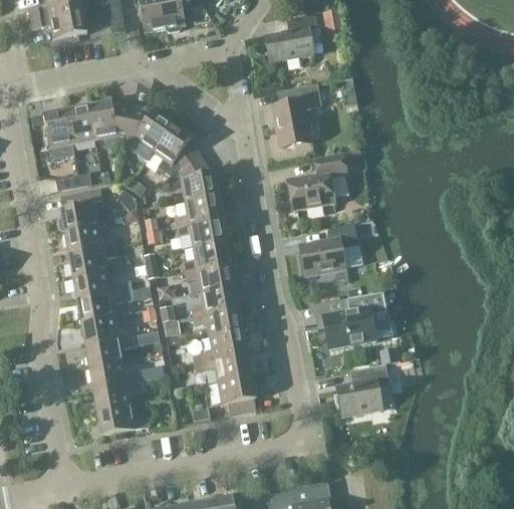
[(82,9),(80,0),(46,0),(47,5),(28,8),(30,18),(82,9)]
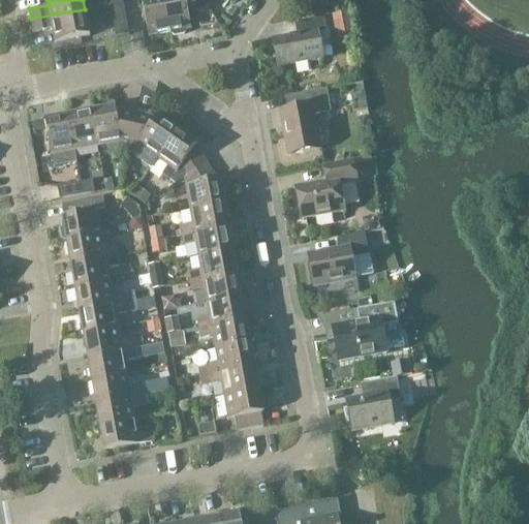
[(142,0),(148,33),(169,29),(163,0),(142,0)]
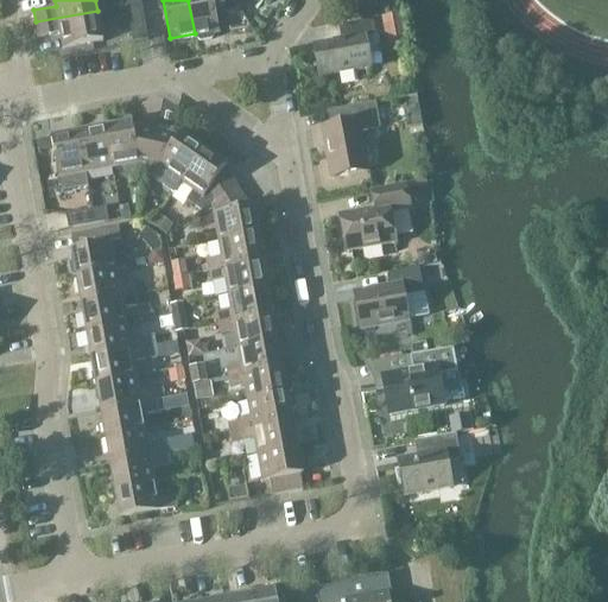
[(188,0),(195,33),(197,32),(197,36),(201,37),(211,35),(214,32),(213,30),(220,29),(216,10),(239,6),(235,0),(188,0)]
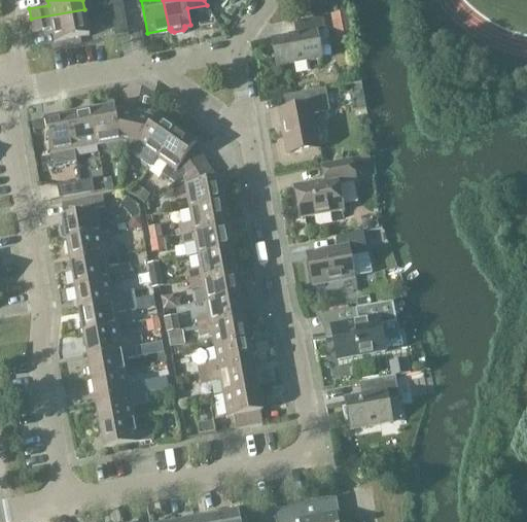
[(123,2),(111,4),(109,4),(115,34),(129,31),(123,2)]
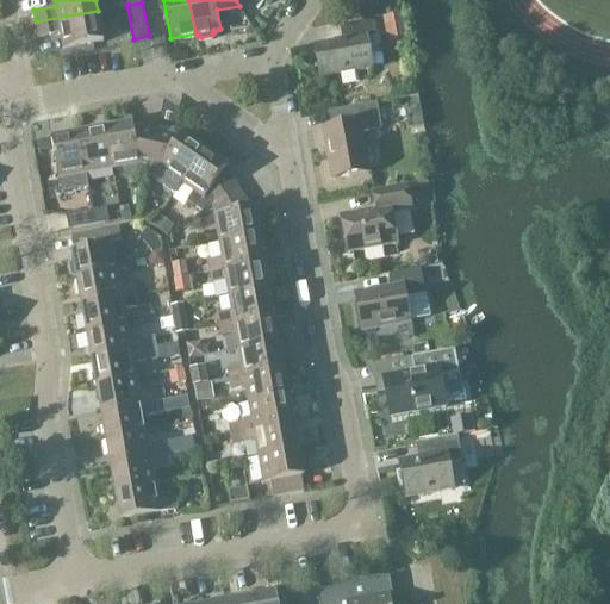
[(98,11),(36,22),(38,33),(61,30),(63,45),(104,38),(98,11)]
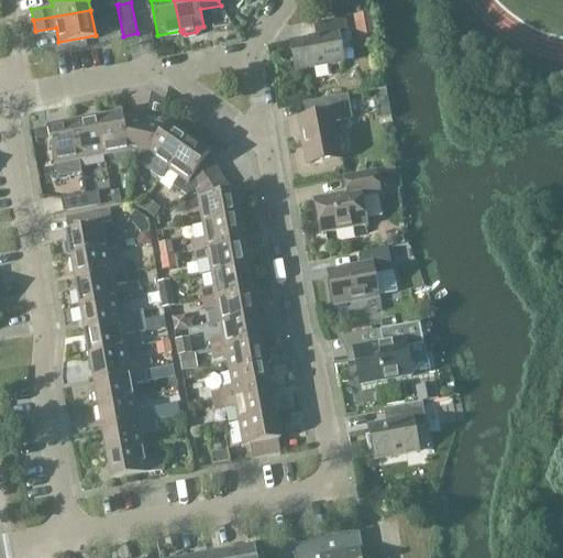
[(348,17),(351,46),(372,44),(368,14),(348,17)]
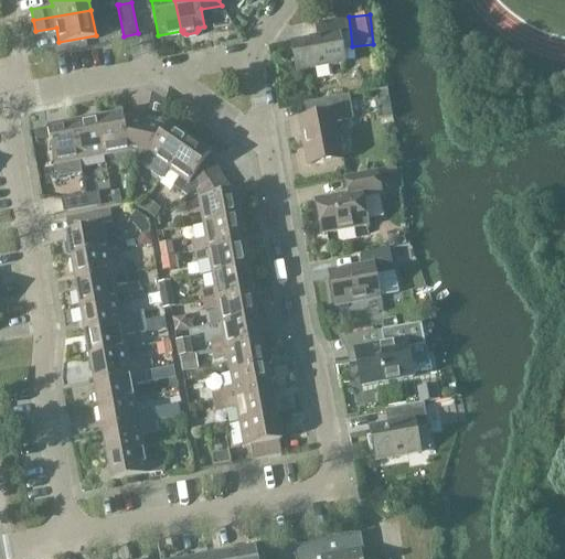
[(342,45),(351,43),(347,15),(315,21),(317,35),(291,40),(297,68),(345,60),(342,45)]
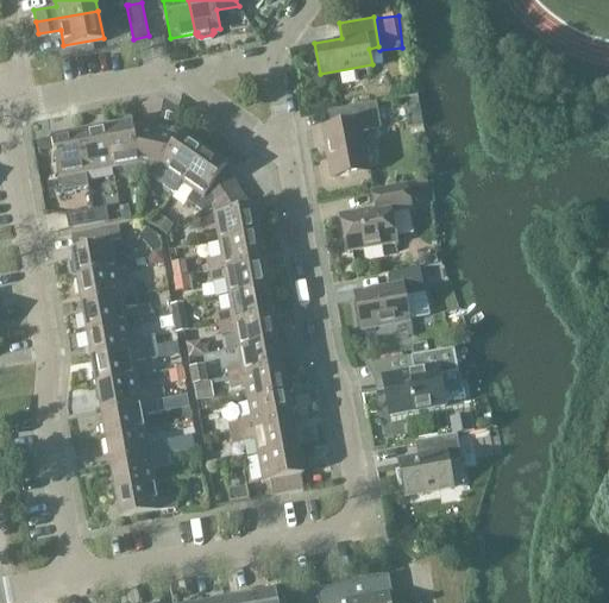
[(163,99),(156,127),(146,170),(175,189),(182,180),(205,146),(175,125),(179,110),(163,99)]
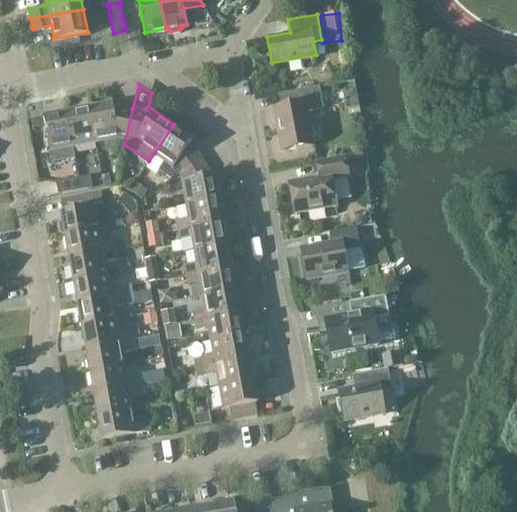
[(279,105),(276,105),(283,148),(312,143),(306,109),(324,106),(320,84),(289,89),(276,92),(279,105)]
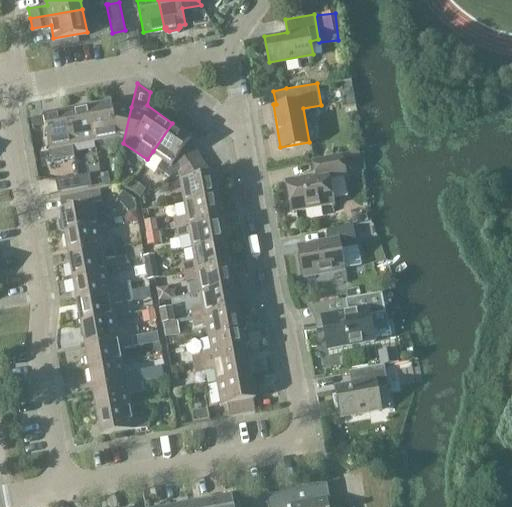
[(111,101),(88,105),(94,138),(104,137),(105,146),(123,143),(131,107),(112,103),(111,101)]
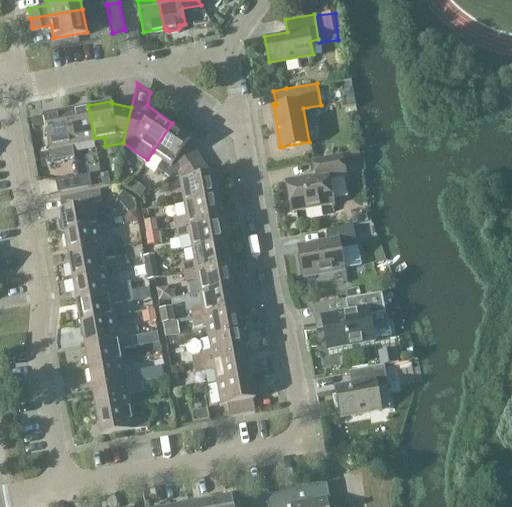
[(88,105),(66,109),(72,142),(94,138),(88,105)]
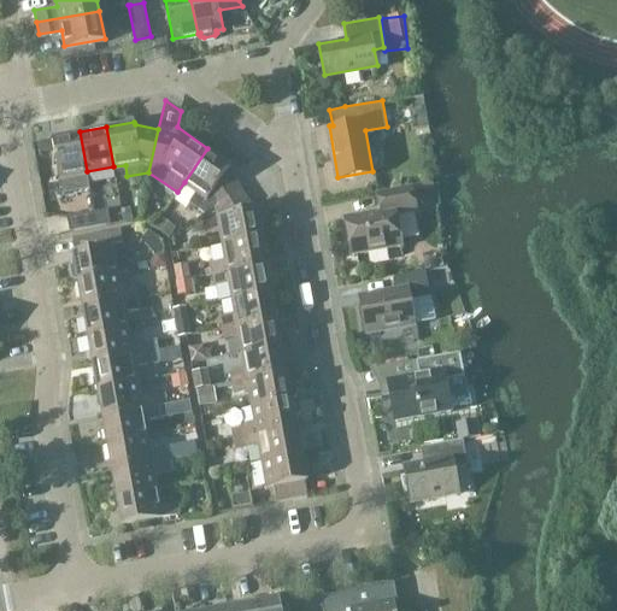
[(89,186),(87,171),(80,131),(52,136),(52,137),(37,141),(39,148),(53,146),(62,191),(89,186)]
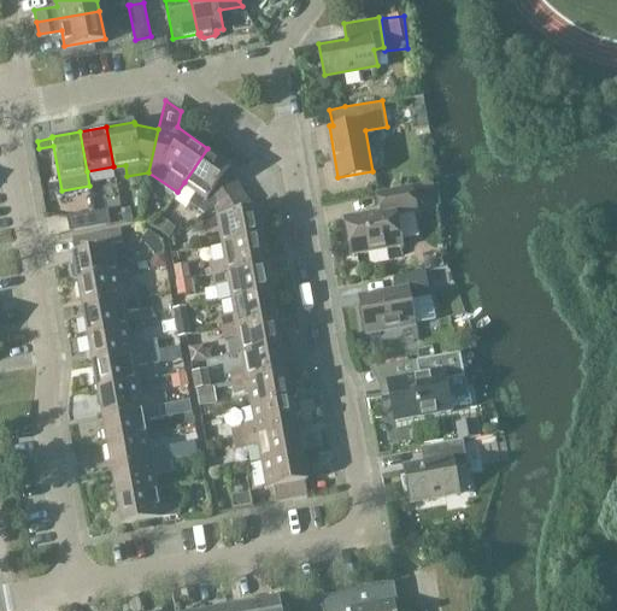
[(205,210),(215,204),(241,187),(228,166),(230,164),(207,148),(184,182),(197,191),(189,199),(205,210)]
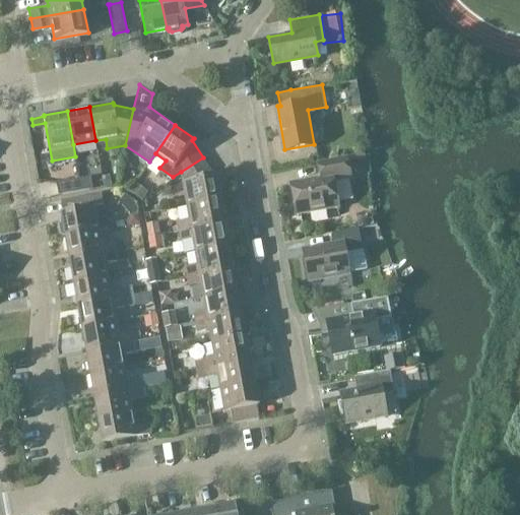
[(350,176),(348,162),(366,157),(365,152),(318,161),(321,176),(290,181),(297,212),(338,205),(333,179),(350,176)]
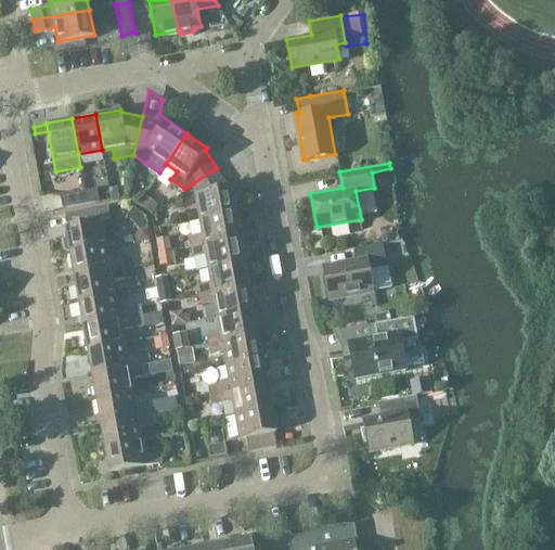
[(195,192),(199,217),(236,210),(231,186),(229,187),(217,168),(193,183),(198,192),(195,192)]
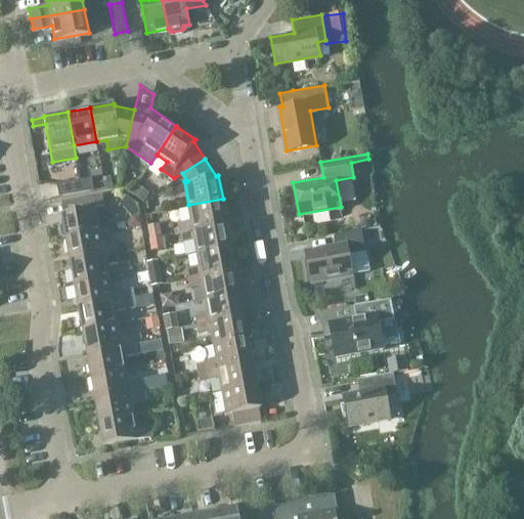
[(80,177),(83,189),(93,187),(91,175),(80,177)]
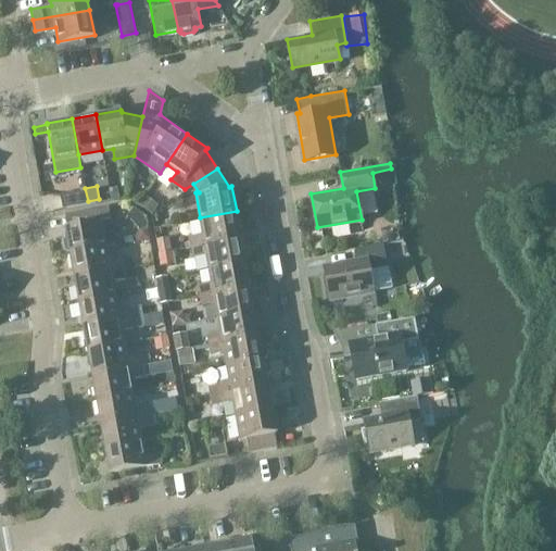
[(62,205),(88,201),(85,188),(60,192),(62,205)]
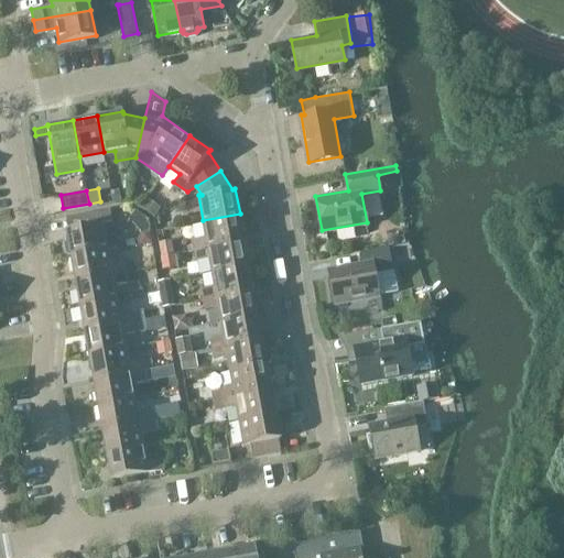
[(71,252),(71,254),(108,247),(108,248),(117,245),(112,221),(110,207),(66,215),(68,228),(66,229),(68,239),(66,239),(64,241),(66,251),(68,253),(71,252)]
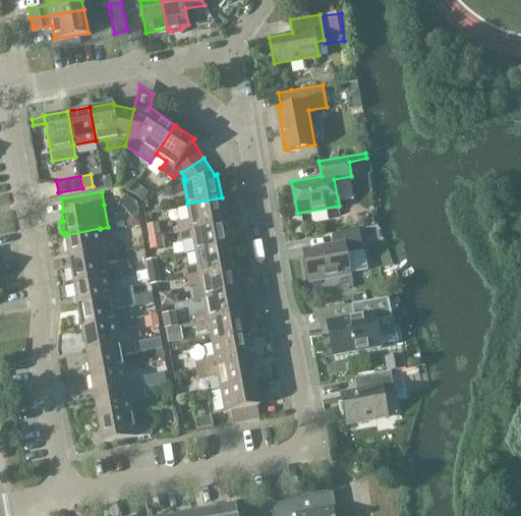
[(177,219),(179,229),(226,220),(222,197),(187,204),(189,217),(177,219)]
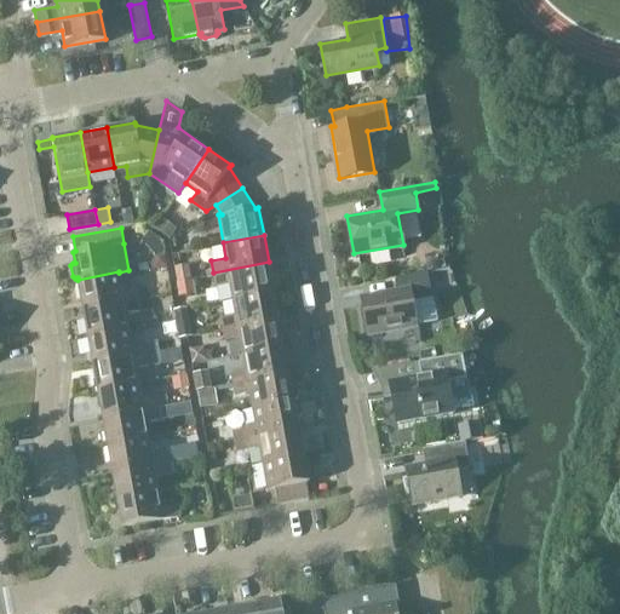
[(230,281),(233,297),(274,290),(269,262),(213,273),(216,283),(230,281)]
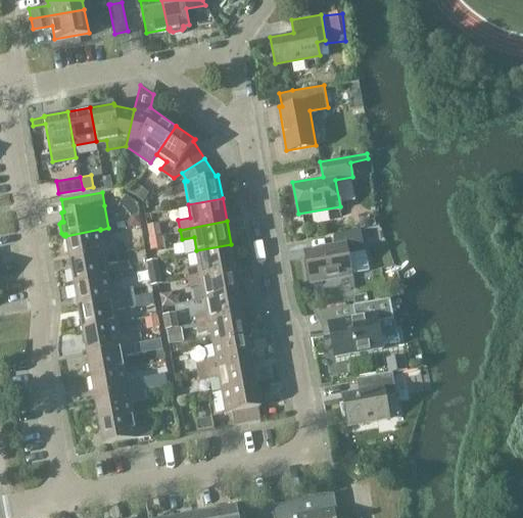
[(334,232),(336,244),(304,250),(310,279),(351,272),(347,252),(365,248),(361,227),(334,232)]
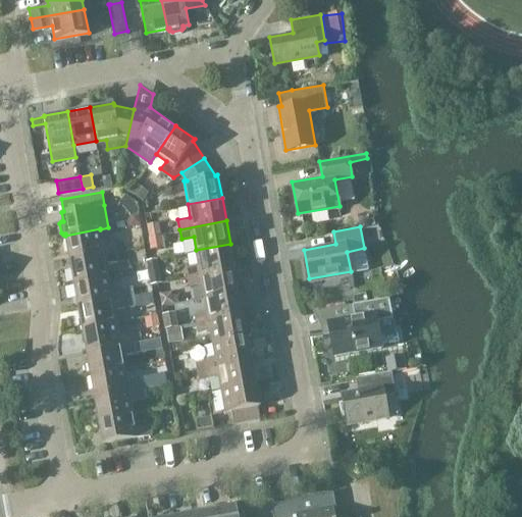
[(100,228),(65,236),(69,258),(116,249),(114,240),(102,242),(100,229),(100,228)]
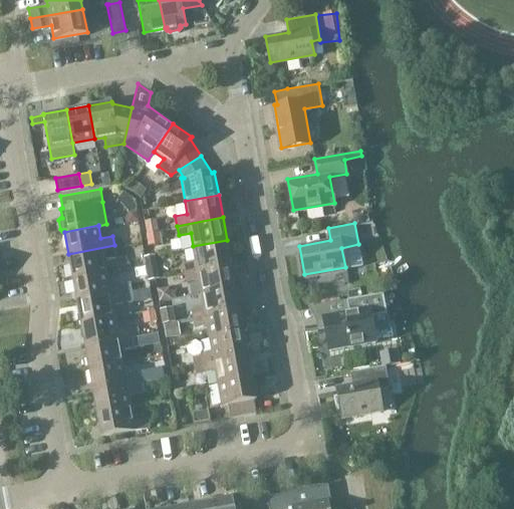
[(184,261),(185,271),(231,262),(227,240),(193,246),(195,259),(184,261)]
